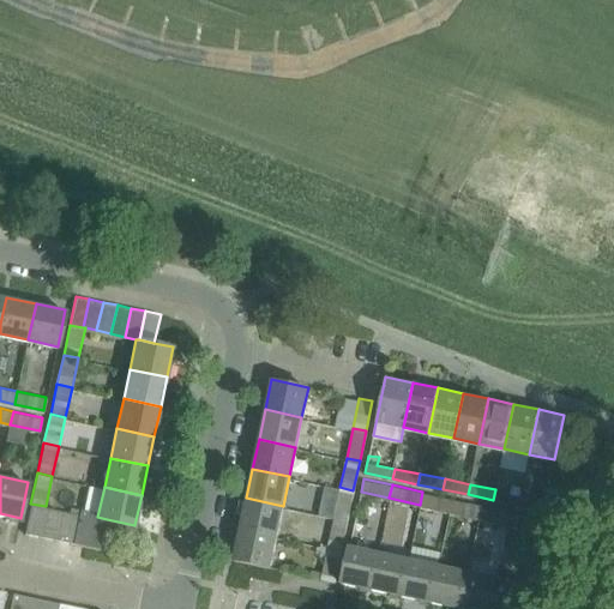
[(347,519),(353,490),(339,487),(333,517),(347,519)]
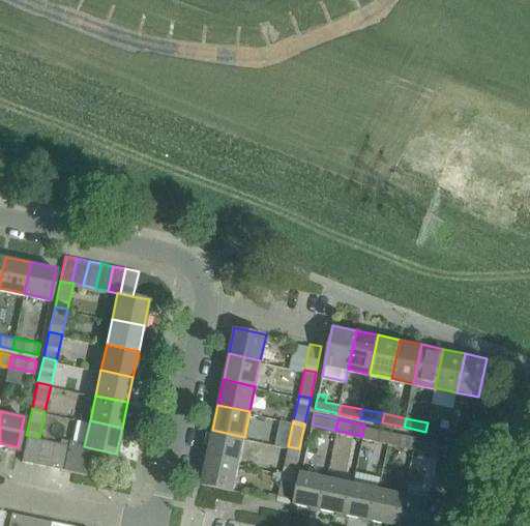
[(425,432),(447,436),(449,428),(428,422),(425,432)]
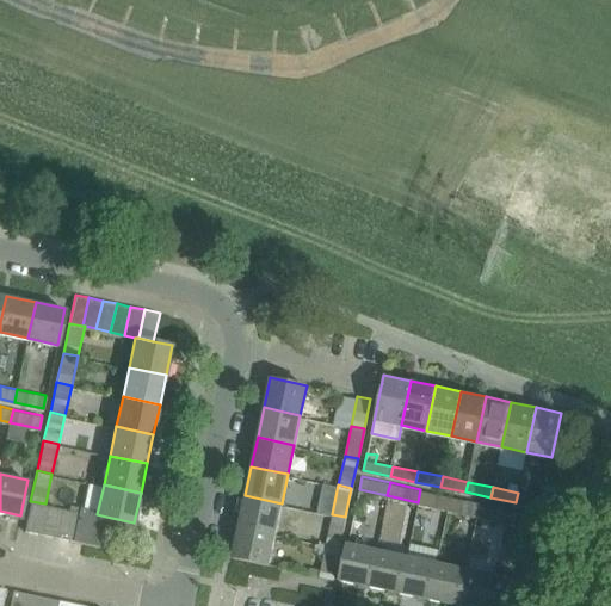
[(418,502),(448,508),(450,495),(420,489),(418,502)]
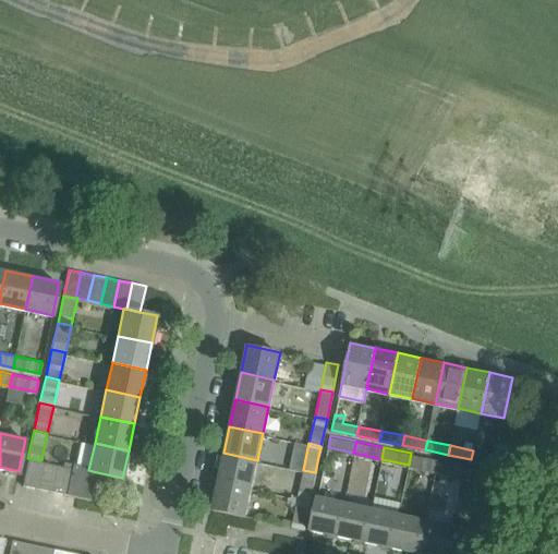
[(494,464),(496,455),(495,455),(473,450),(471,459),(494,464)]
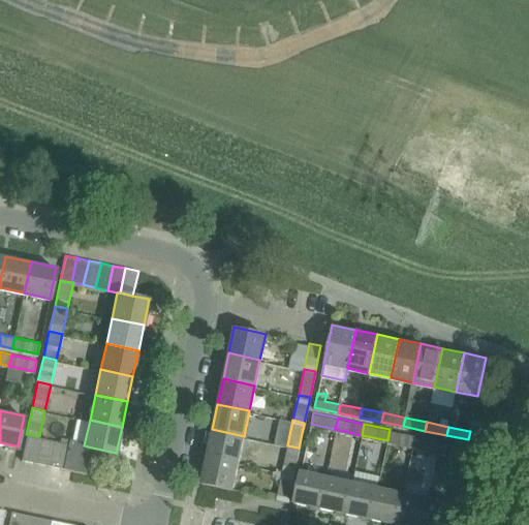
[(244,436),(212,429),(207,455),(238,462),(244,436)]
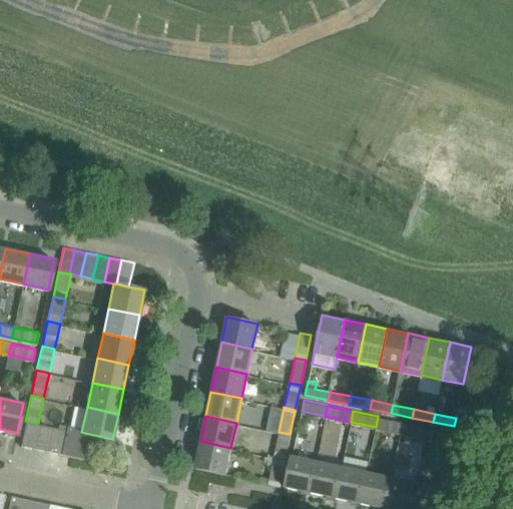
[(404,422),(378,416),(376,427),(401,433),(404,422)]
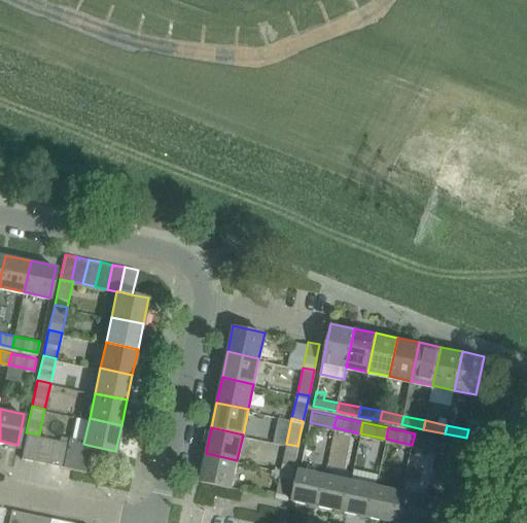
[(21,456),(42,461),(47,437),(39,434),(26,432),(21,456)]
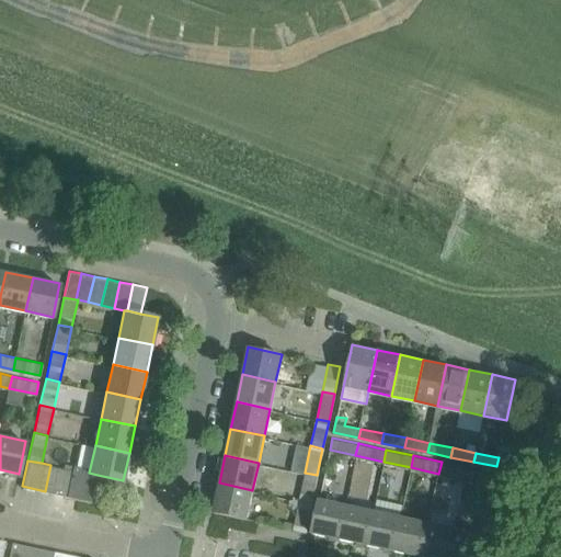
[(438,474),(467,479),(469,467),(442,462),(438,474)]
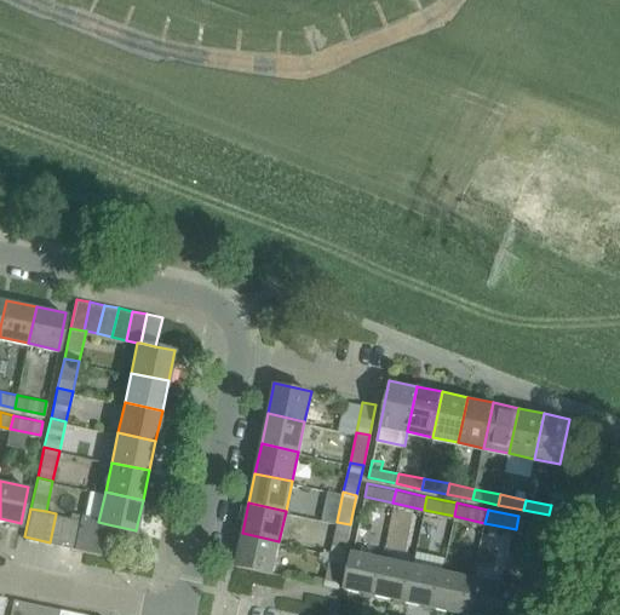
[(74,547),(81,518),(56,513),(50,542),(74,547)]
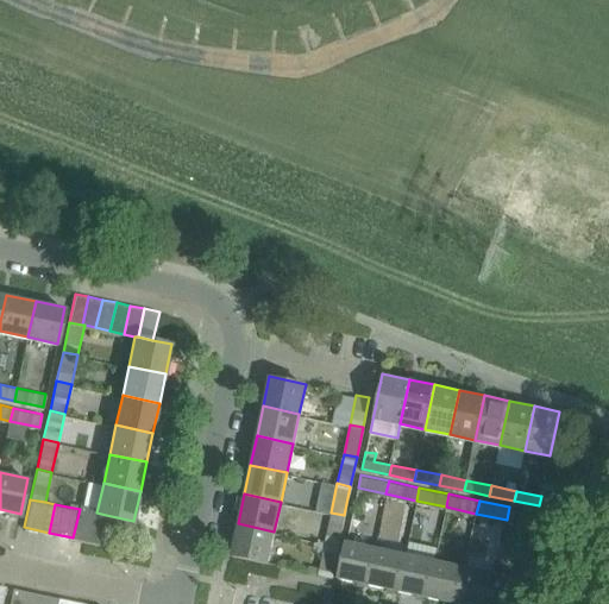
[(81,504),(80,509),(73,538),(83,540),(100,543),(106,515),(96,513),(94,513),(95,507),(81,504)]
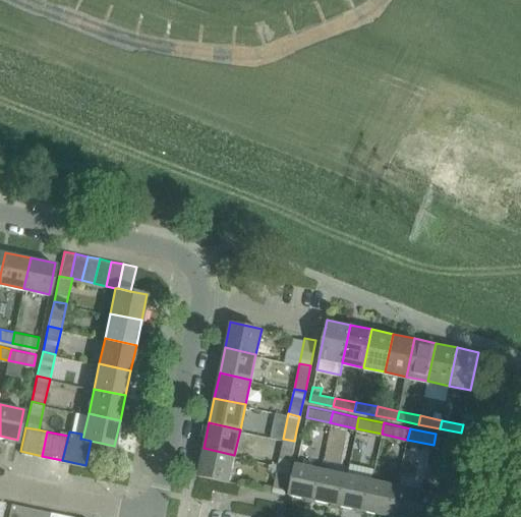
[(433,445),(457,450),(460,439),(436,434),(433,445)]
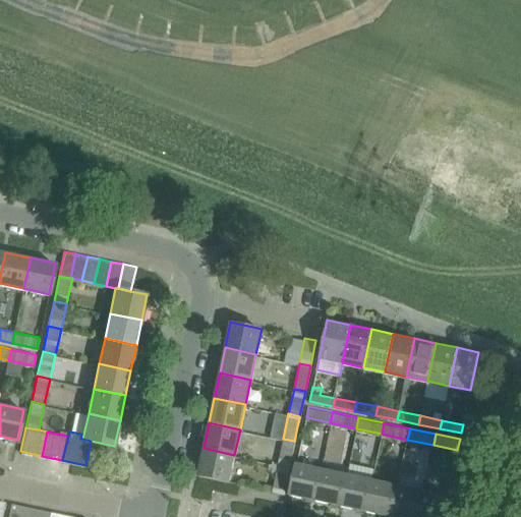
[(289,466),(294,441),(283,439),(278,464),(289,466)]
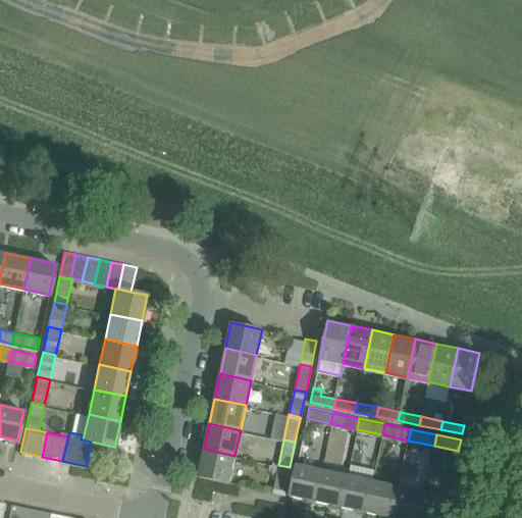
[(204,449),(199,474),(229,481),(235,456),(204,449)]
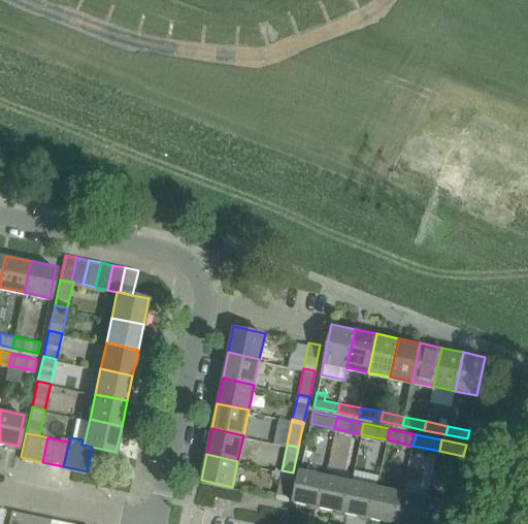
[(293,500),(318,505),(325,475),(300,468),(293,500)]
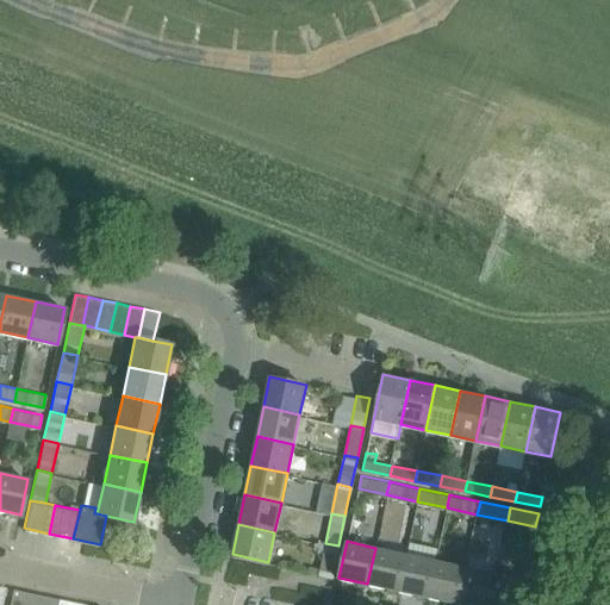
[(332,575),(338,546),(325,543),(319,573),(332,575)]
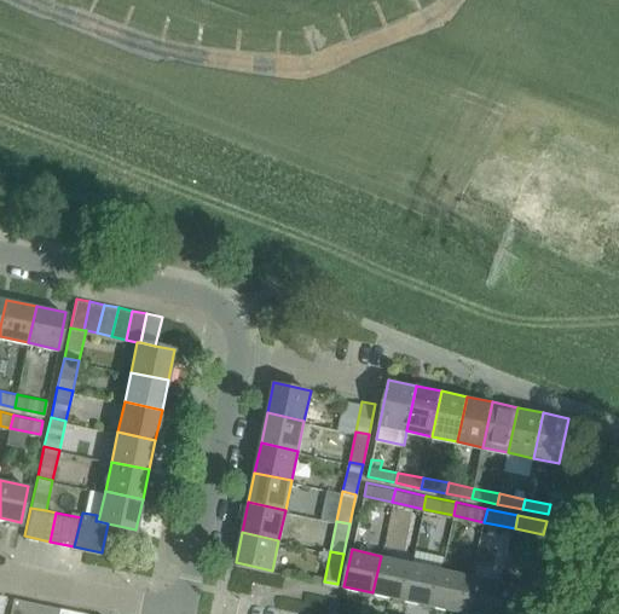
[(381,556),(372,592),(404,598),(411,562),(381,556)]
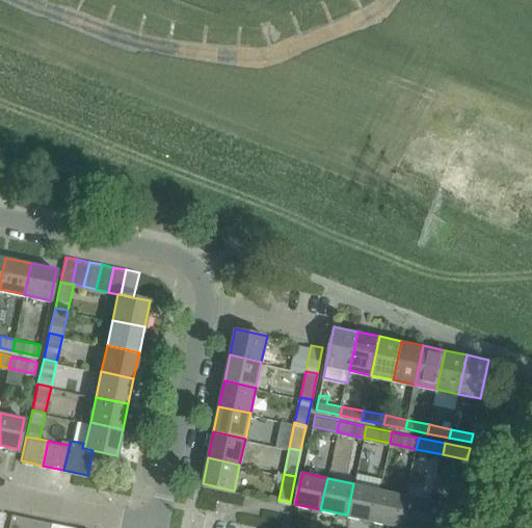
[(347,515),(373,521),(380,490),(353,483),(347,515)]
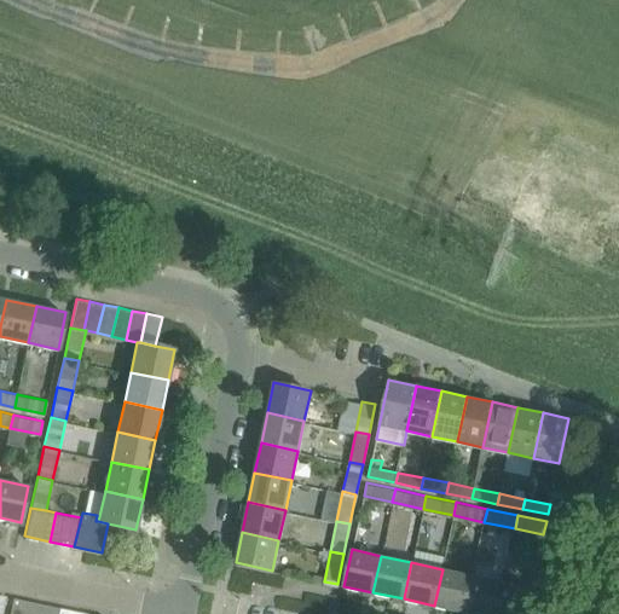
[(443,569),(434,606),(464,612),(473,575),(443,569)]
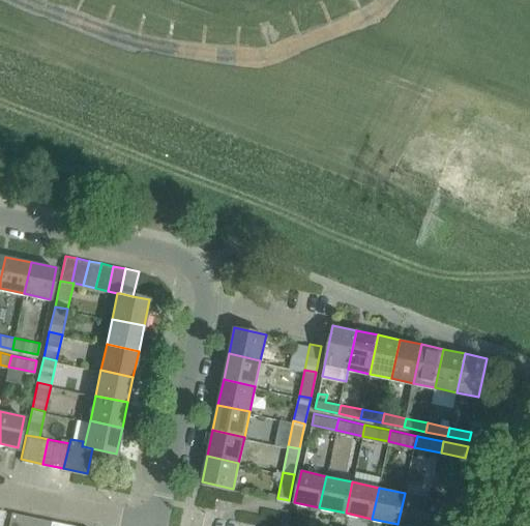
[(398,524),(406,525),(424,525),(431,498),(405,493),(398,524)]
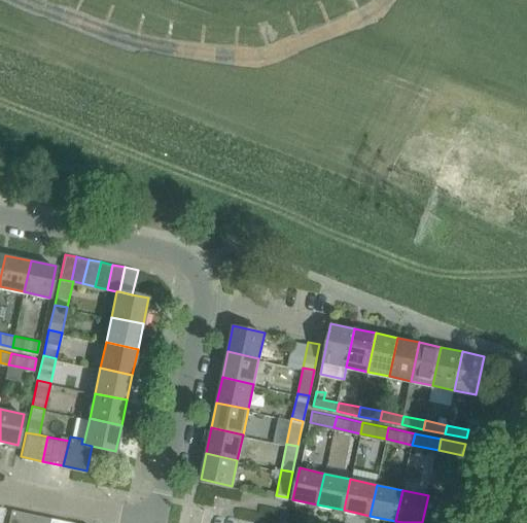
[(428,495),(422,522),(448,522),(453,501),(453,500),(428,495)]
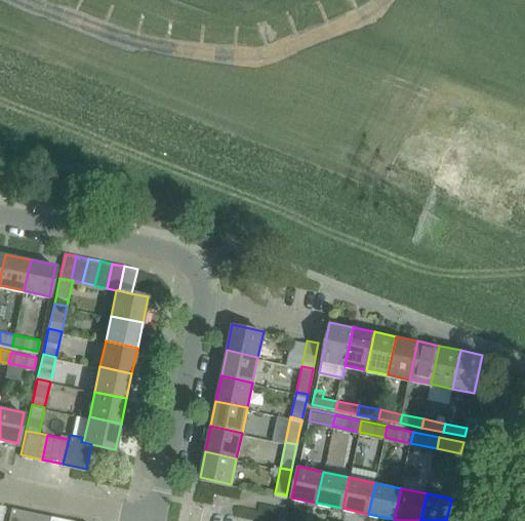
[(22,520),(25,509),(11,507),(7,520),(22,520)]
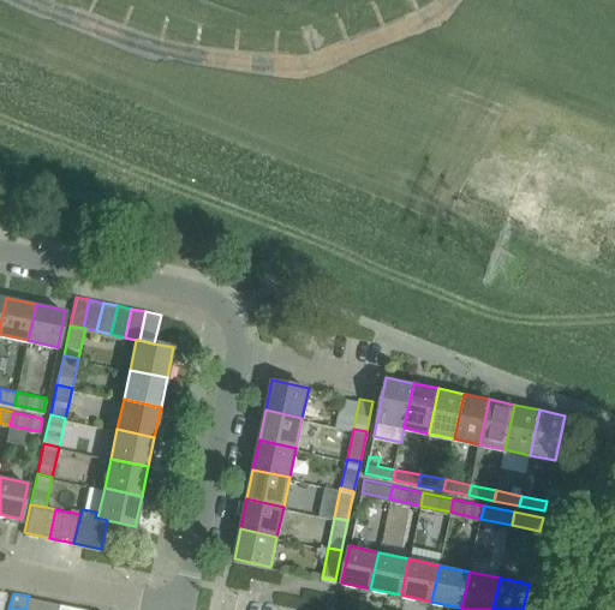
[(41,609),(45,599),(29,596),(25,609),(41,609)]
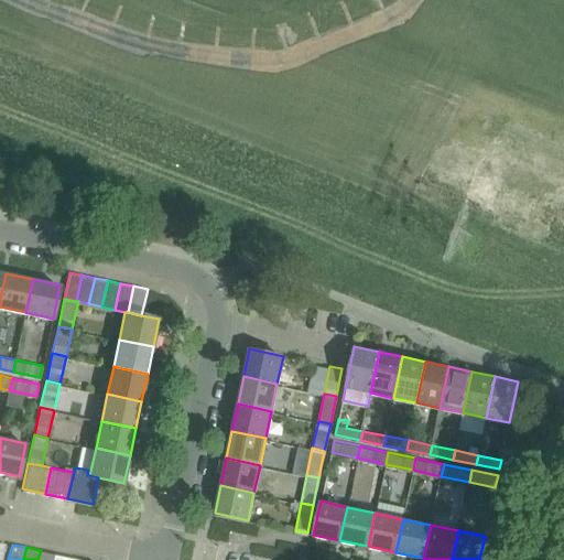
[(38,559),(53,559),(54,553),(41,550),(38,559)]
